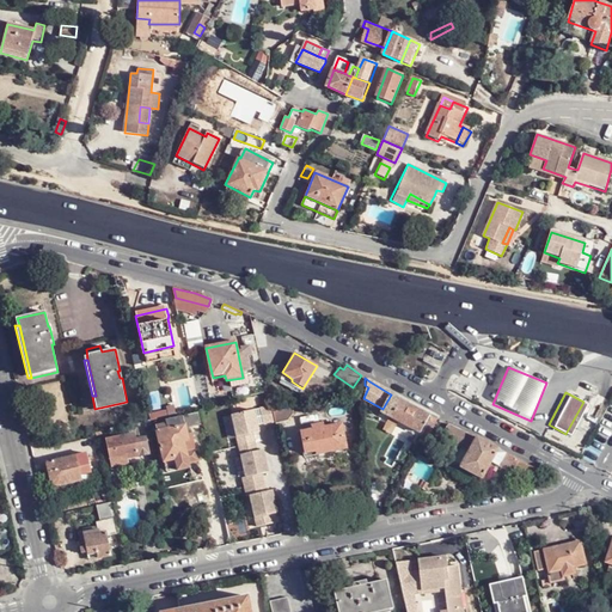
[(429,415),(391,395),(383,409),(381,412),(421,433),(429,415)]
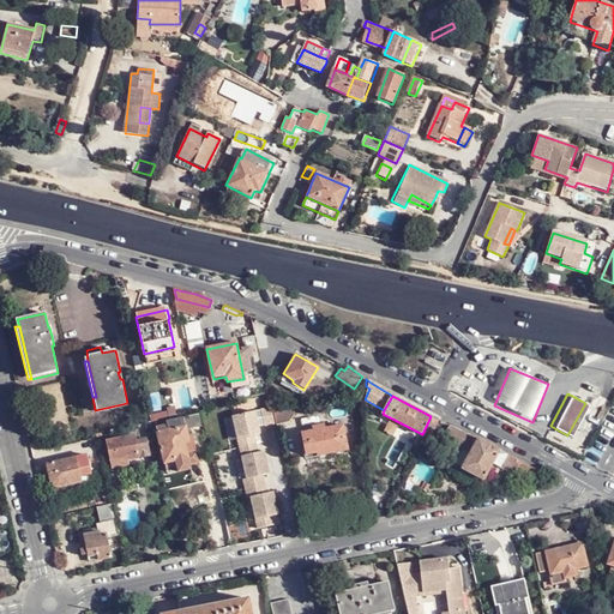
[(296,415),(294,405),(275,410),(278,425),(290,421),(296,415)]
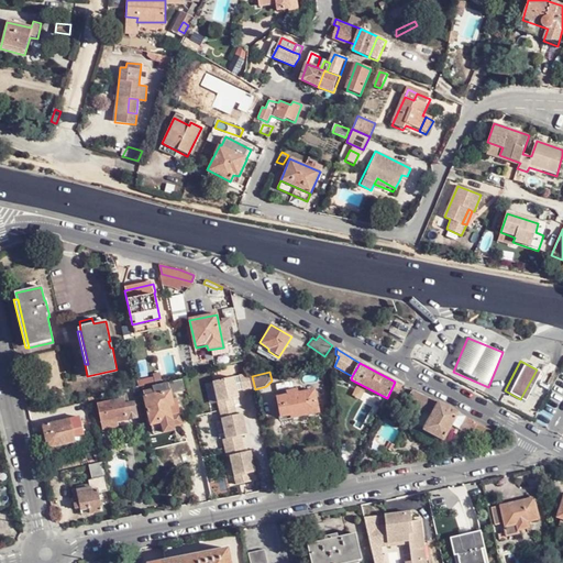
[(250,373),(241,375),(244,389),(253,387),(250,373)]
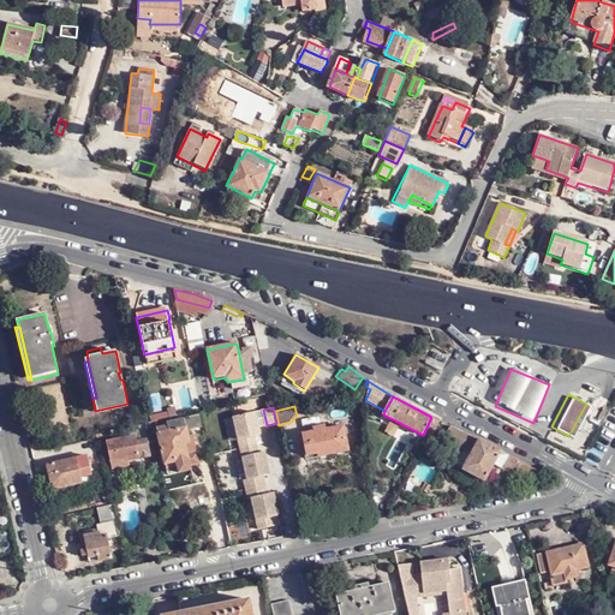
[(256,412),(237,416),(239,427),(237,428),(242,448),(257,445),(255,436),(261,434),(256,412)]
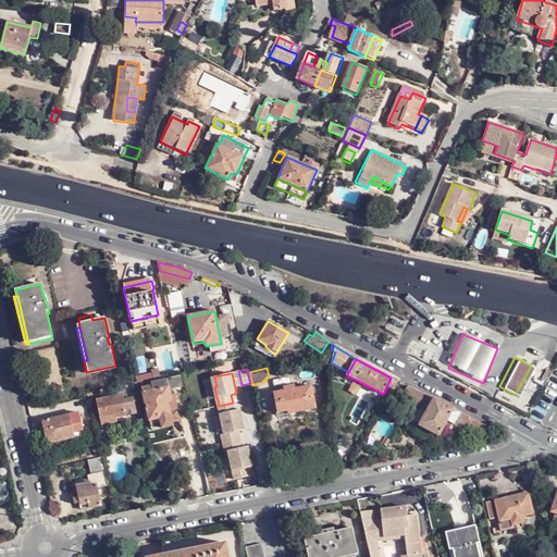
[(141,384),(150,421),(161,418),(172,416),(172,411),(180,409),(175,394),(172,395),(171,390),(183,386),(181,374),(141,384)]
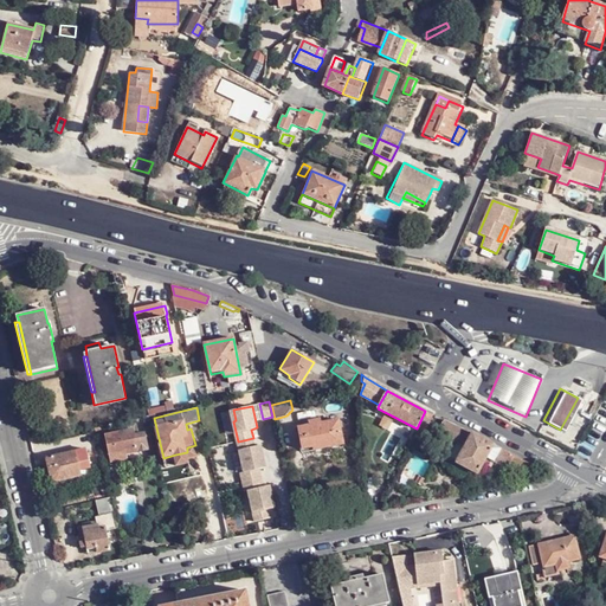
[(432,420),(425,417),(414,436),(420,439),(429,424),(430,424),(432,420)]
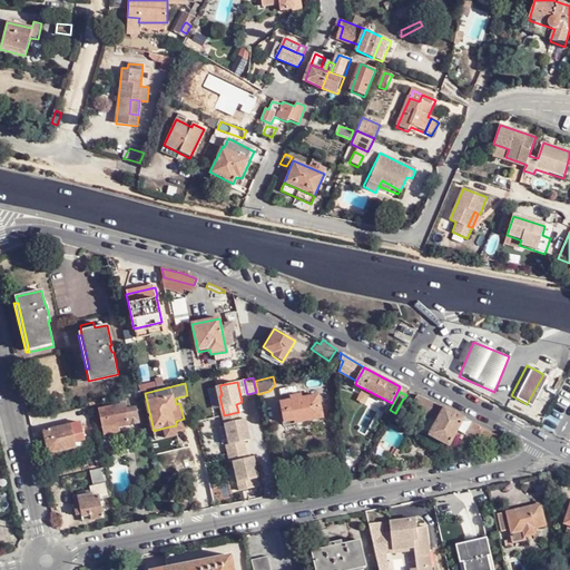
[(324,418),(318,395),(303,399),(301,394),(288,397),(290,401),(279,403),(283,423),(294,422),(295,424),(324,418)]
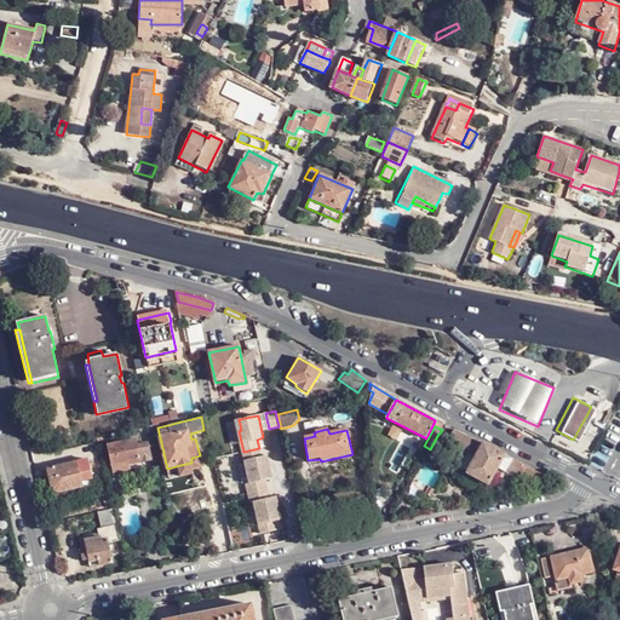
[(455,430),(448,445),(466,455),(475,440),(455,430)]
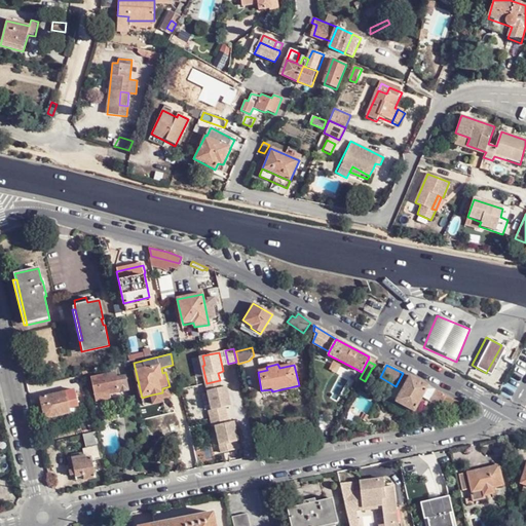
[(92,379),(96,397),(110,393),(110,396),(129,392),(126,377),(117,379),(116,373),(92,379)]
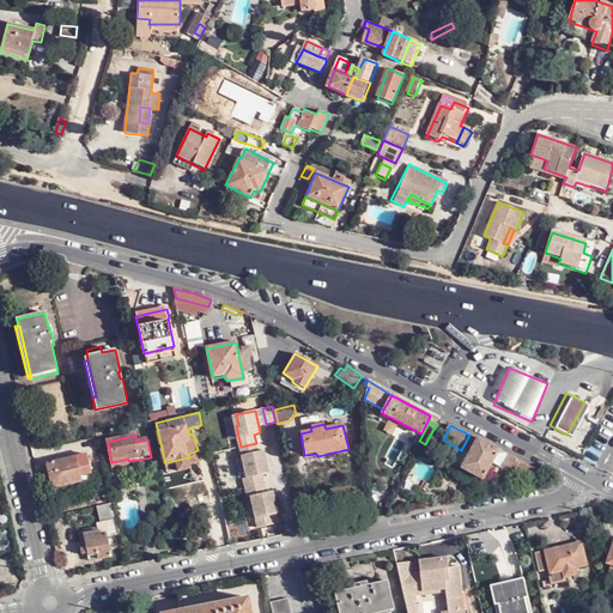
[(478,438),(469,435),(461,450),(455,462),(462,466),(478,438)]
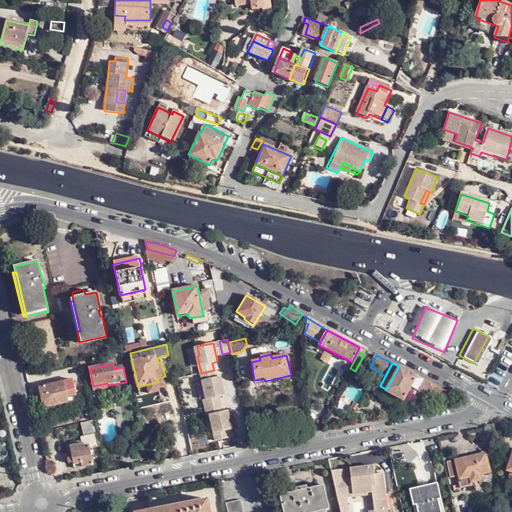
[(410,371),(399,366),(386,389),(386,391),(403,400),(408,391),(417,376),(410,371)]
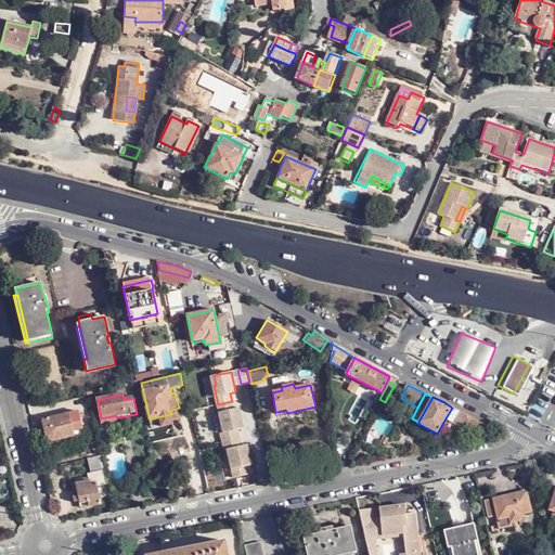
[(232,401),(218,404),(219,412),(233,409),(232,401)]
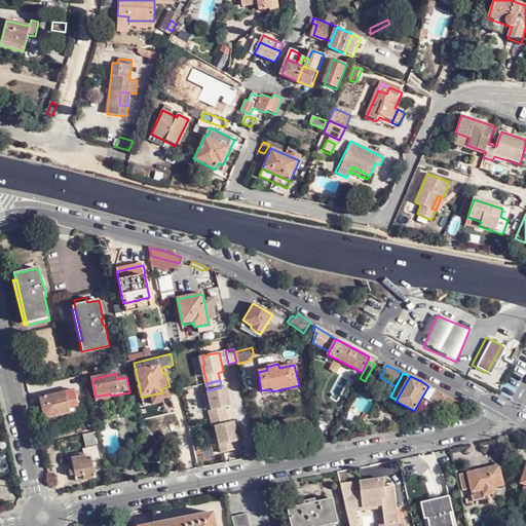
[(226,386),(221,387),(208,390),(213,410),(210,411),(214,426),(218,425),(220,435),(218,435),(222,453),(234,449),(233,442),(238,441),(234,421),(229,422),(226,407),(231,406),(226,386)]
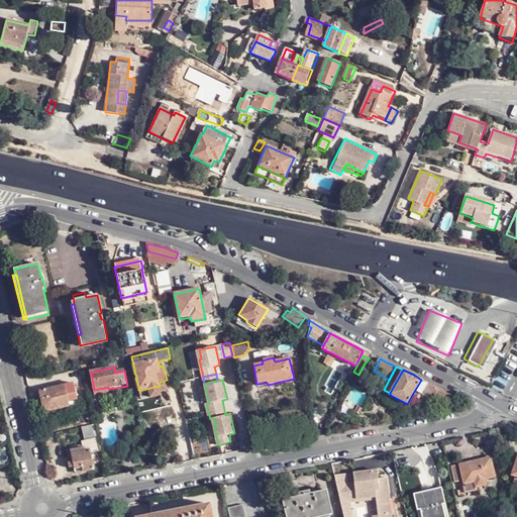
[(427,383),(421,380),(412,395),(418,399),(421,393),(427,383)]
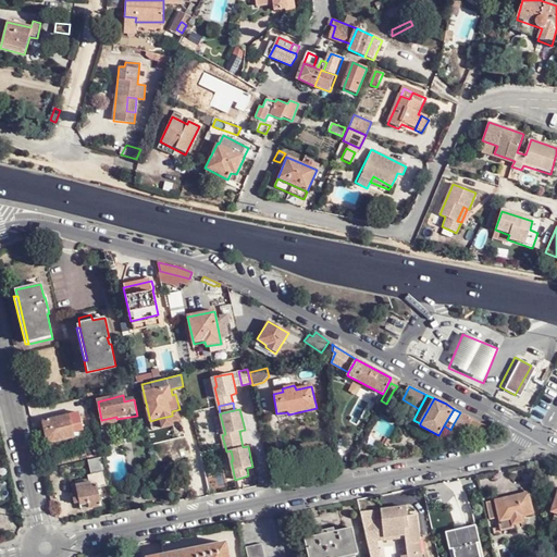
[(472,419),(460,412),(454,423),(466,430),(469,425),(472,419)]
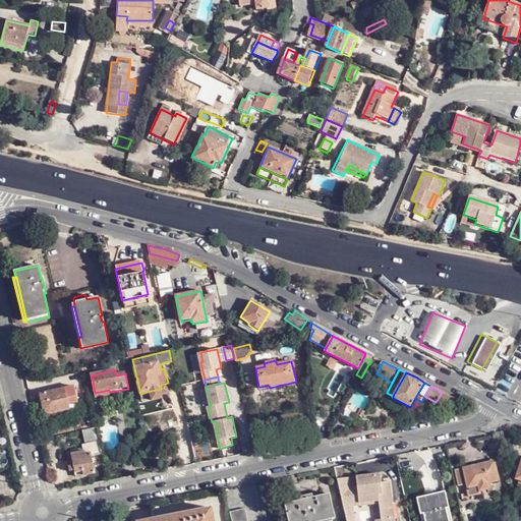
[(69,409),(64,389),(40,394),(44,409),(45,411),(47,412),(49,413),(51,414),(69,409)]
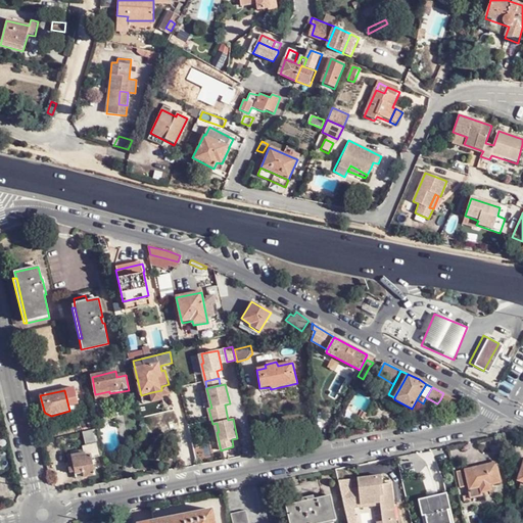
[(109,391),(95,394),(97,400),(110,397),(109,393),(109,391)]
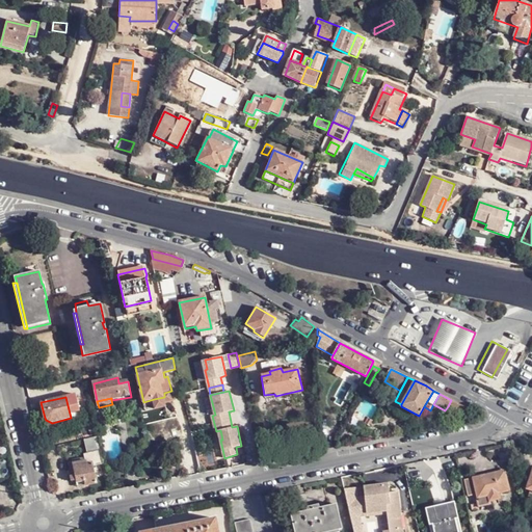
[(154,399),(143,402),(144,408),(155,406),(154,399)]
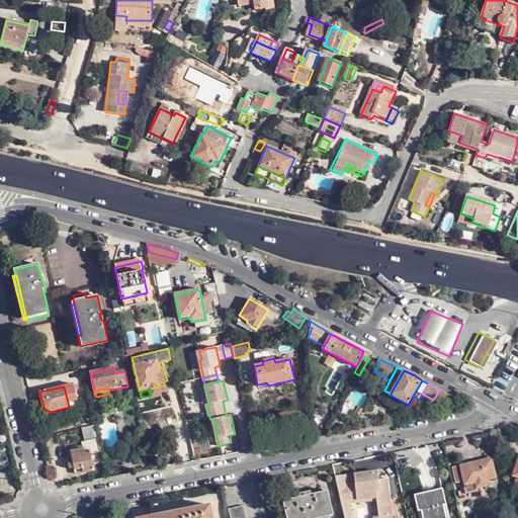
[(460,400),(439,390),(436,396),(452,404),(460,400)]
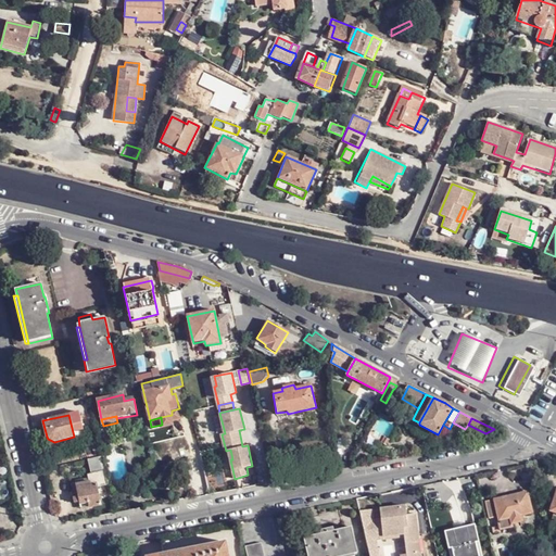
[(105,470),(101,455),(87,459),(90,474),(105,470)]
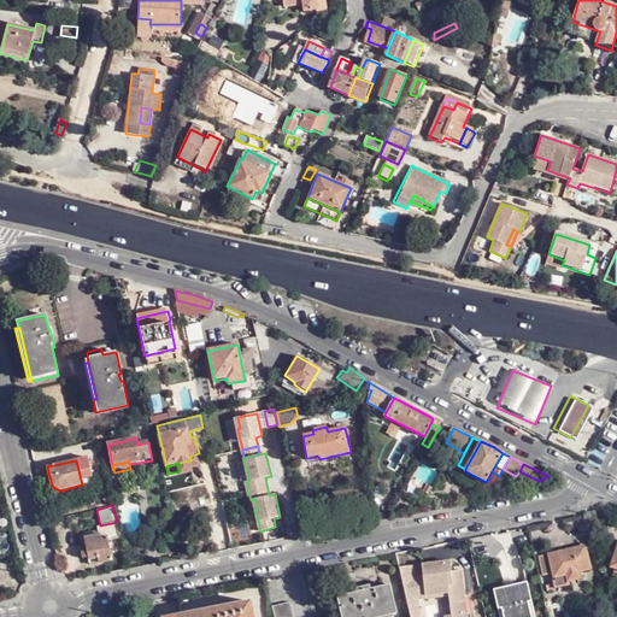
[(93,539),(92,535),(78,538),(81,552),(86,552),(89,564),(112,559),(107,536),(99,538),(93,539)]
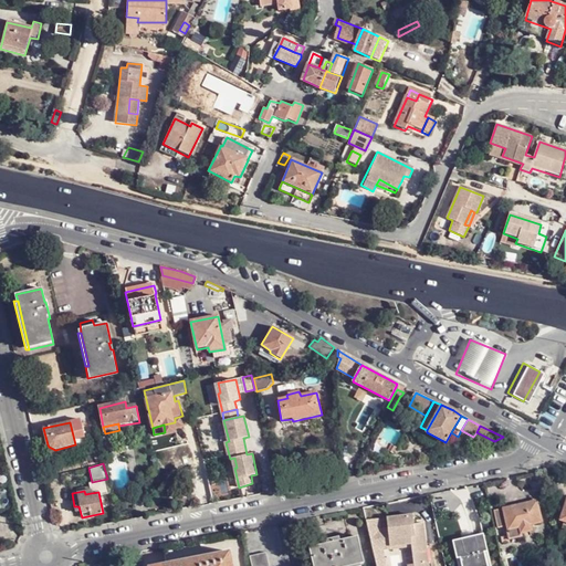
[(543,522),(537,501),(495,510),(499,526),(506,525),(510,538),(522,535),(521,532),(532,530),(531,524),(543,522)]
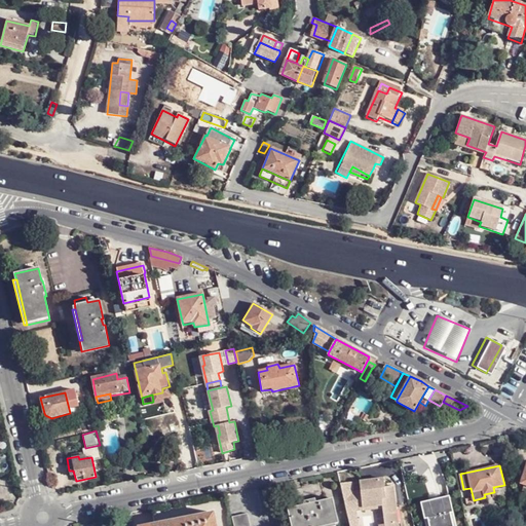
[(403,525),(393,483),(383,485),(382,478),(360,481),(367,511),(385,506),(388,522),(382,524),(382,525),(403,525)]
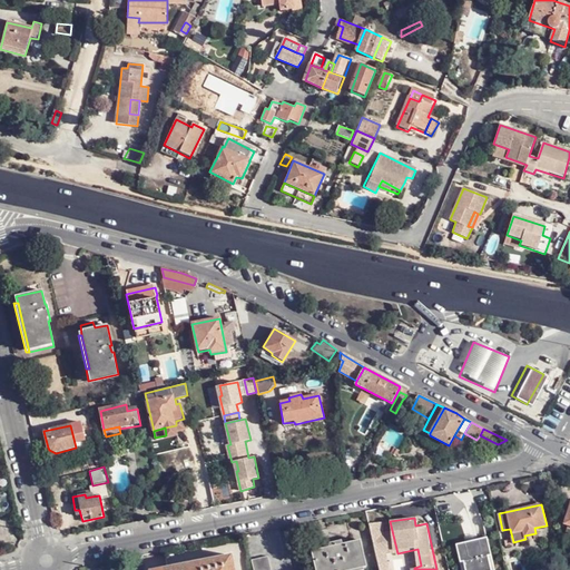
[(493,569),(487,538),(471,542),(477,569),(493,569)]
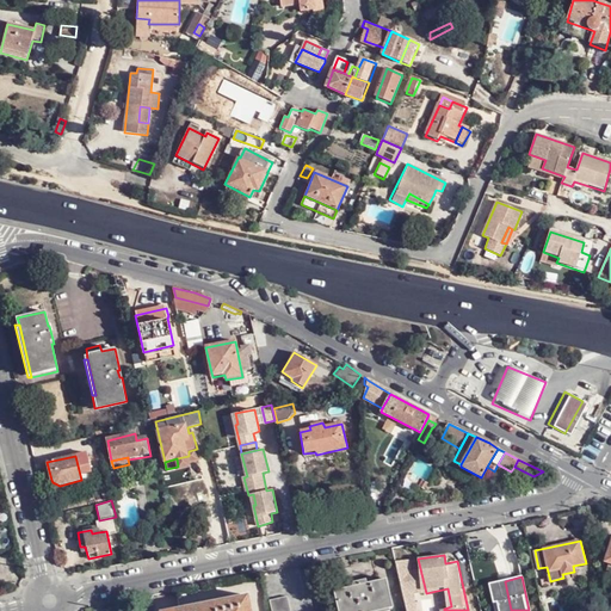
[(370,610),(393,606),(387,578),(334,590),(338,610),(370,610)]
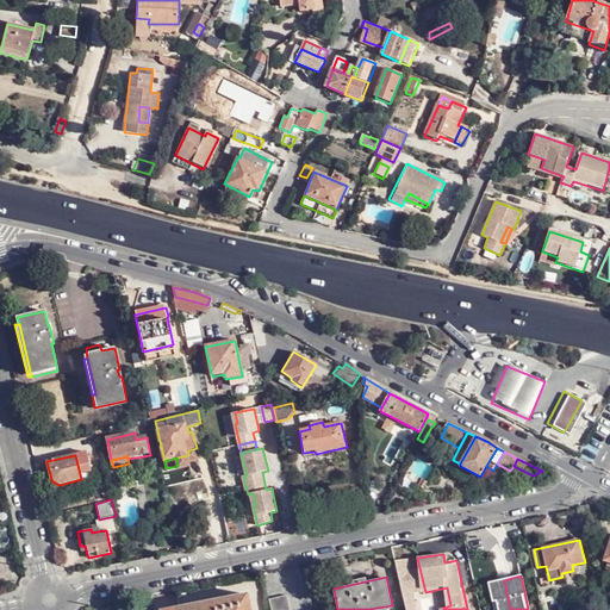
[(510,609),(504,580),(487,584),(493,609),(510,609)]
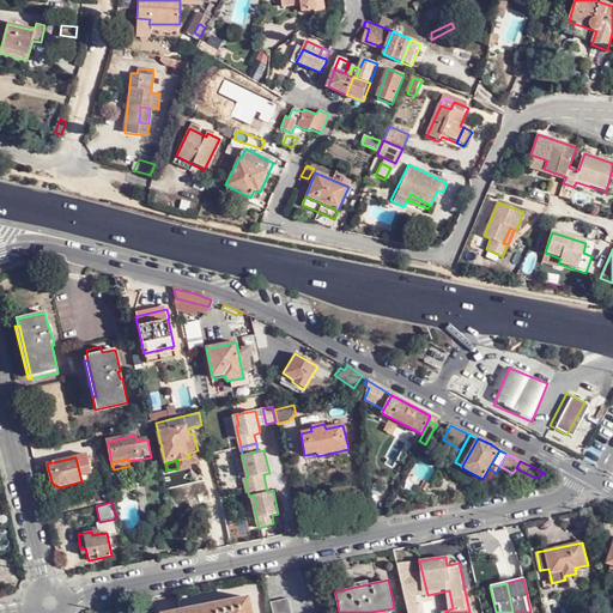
[(252,612),(249,598),(169,612),(252,612)]
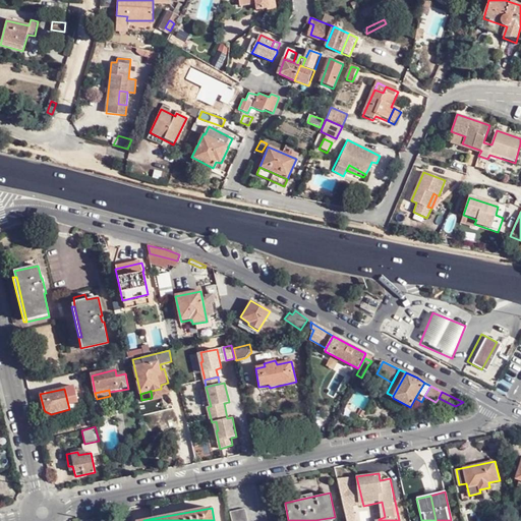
[(229,512),(230,520),(248,520),(246,509),(229,512)]
